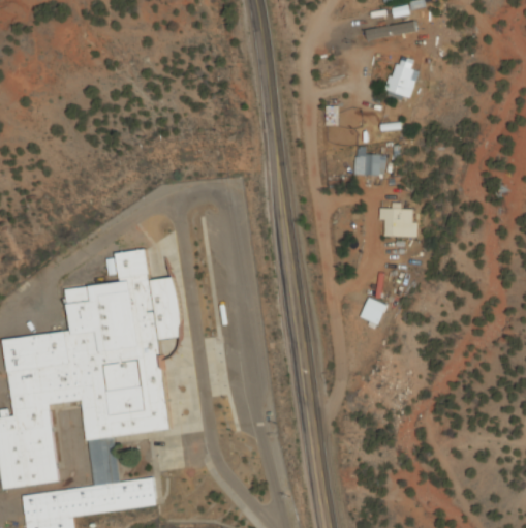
[(369,32),(370,43),(421,36),(419,24),(369,32)]
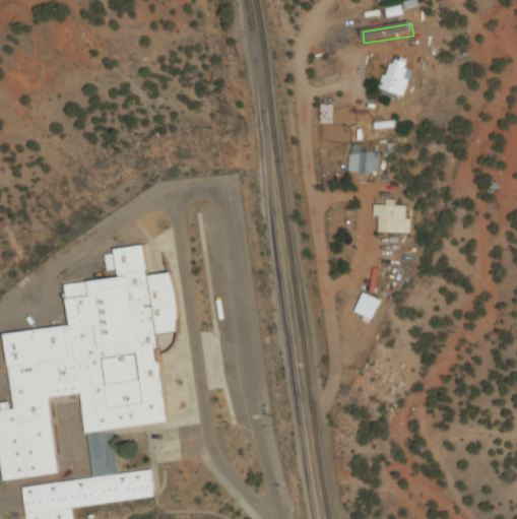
[(408,70),(411,62),(397,57),(383,93),(405,102),(416,73),(408,70)]
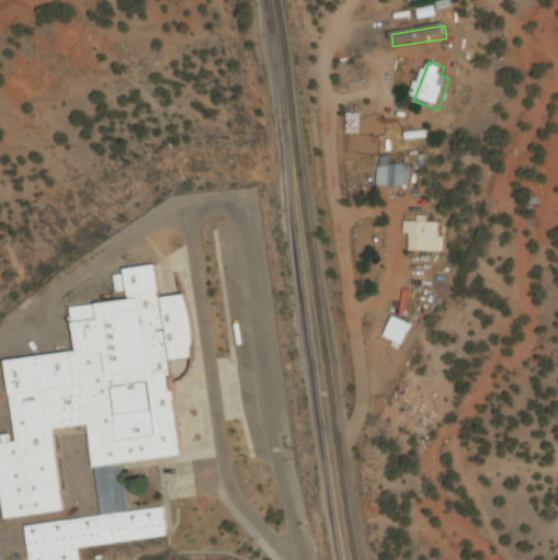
[(379,190),(411,190),(411,166),(393,166),(393,159),(379,159),(379,190)]
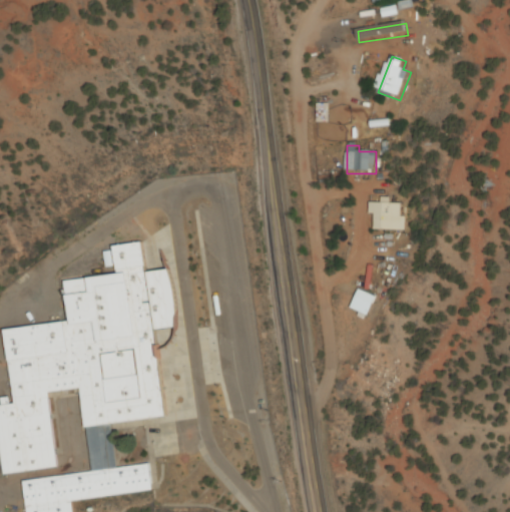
[(376,217),(376,232),(407,232),(407,205),(371,205),(371,217),(376,217)]
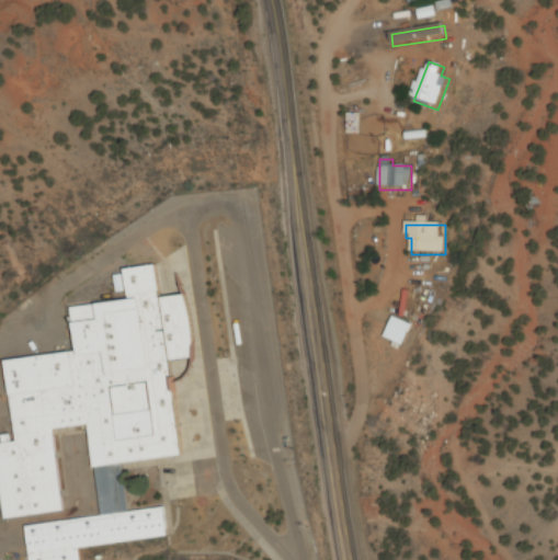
[(122,270),(154,265),(159,297),(183,295),(190,316),(194,342),(193,361),(168,364),(180,455),(116,464),(126,510),(162,505),(167,536),(78,549),(80,559),(27,559),(24,526),(99,514),(93,468),(90,469),(84,425),(49,431),(60,510),(3,520),(0,496),(0,444),(14,442),(2,360),(75,352),(68,305),(126,298),(122,270)]
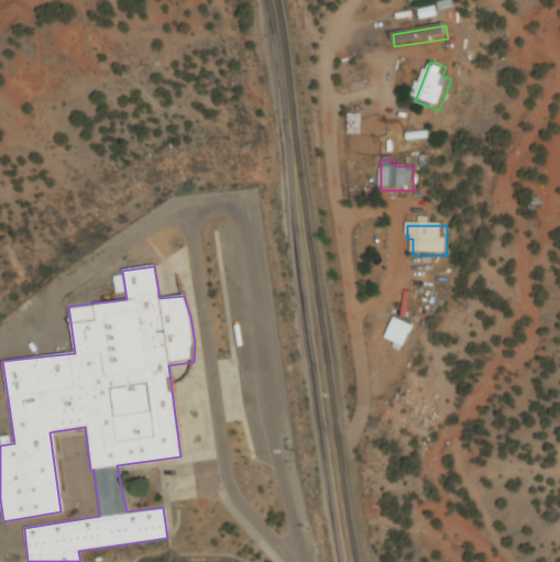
[(385,343),(406,353),(417,330),(396,319),(385,343)]
